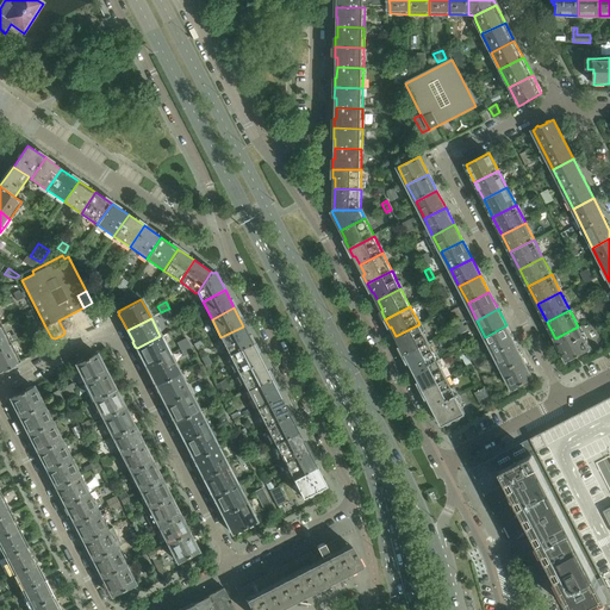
[(428,342),(422,330),(419,324),(396,336),(402,346),(399,347),(404,355),(428,342)]
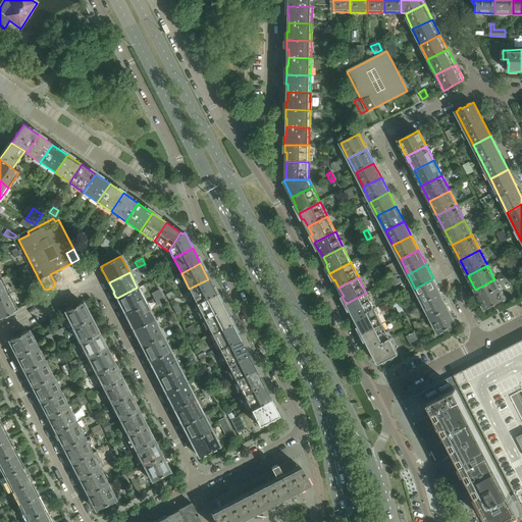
[(2,278),(0,278),(0,298),(9,294),(2,278)]
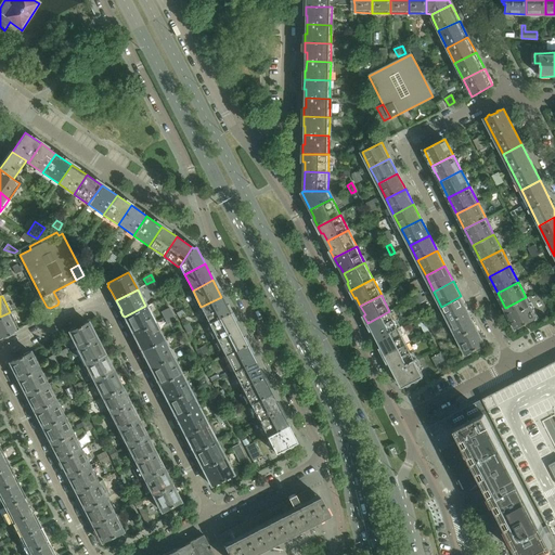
[(461,296),(441,307),(450,322),(468,312),(461,296)]
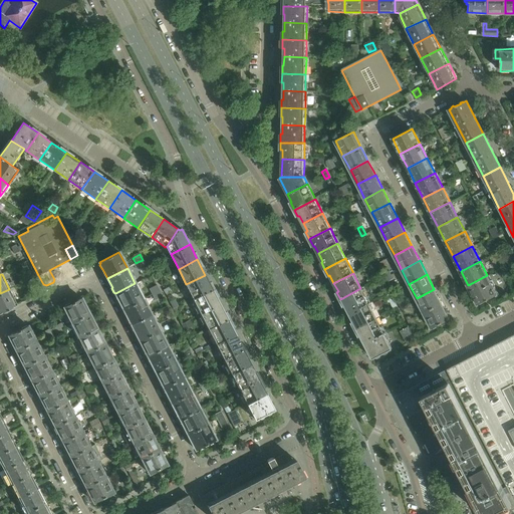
[(205,275),(186,284),(194,299),(213,289),(205,275)]
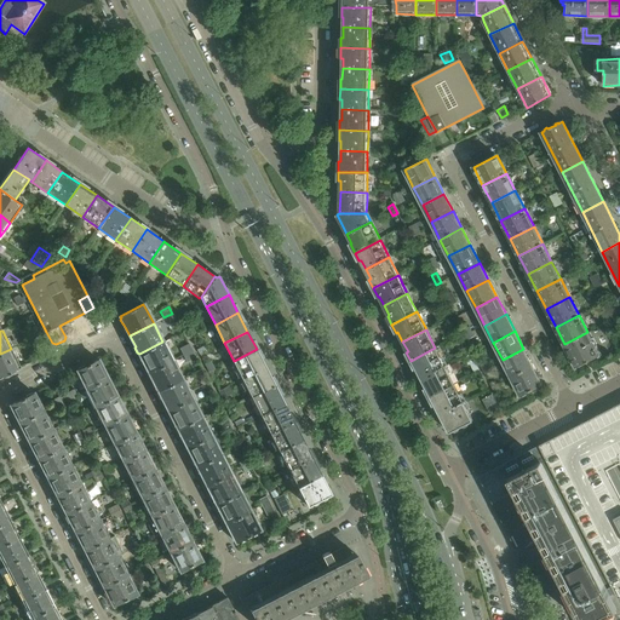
[(587,332),(564,344),(577,367),(600,355),(587,332)]
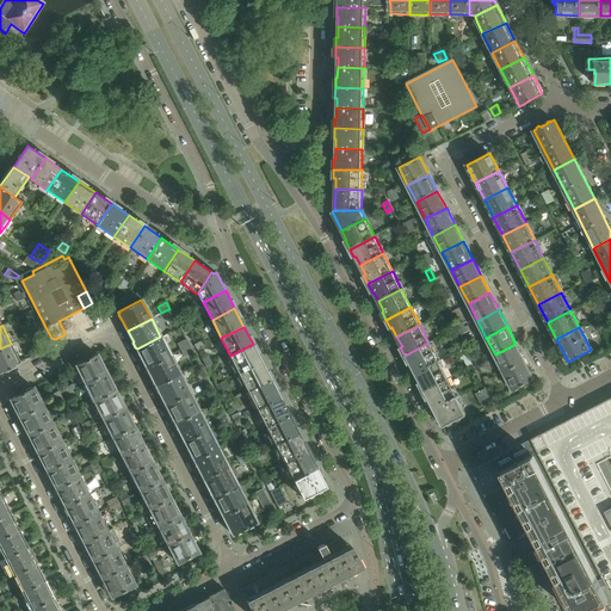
[(160,337),(137,349),(137,350),(137,352),(140,356),(141,357),(147,368),(171,356),(160,337)]
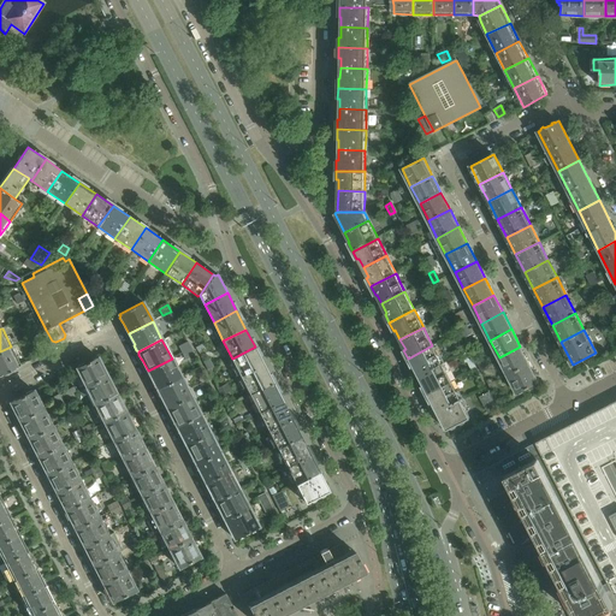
[(178,347),(182,354),(190,349),(187,343),(178,347)]
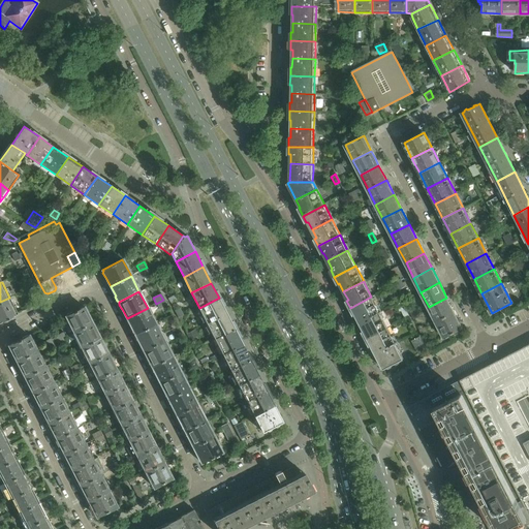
[(379,312),(376,305),(371,297),(350,308),(353,315),(355,314),(360,322),(379,312)]
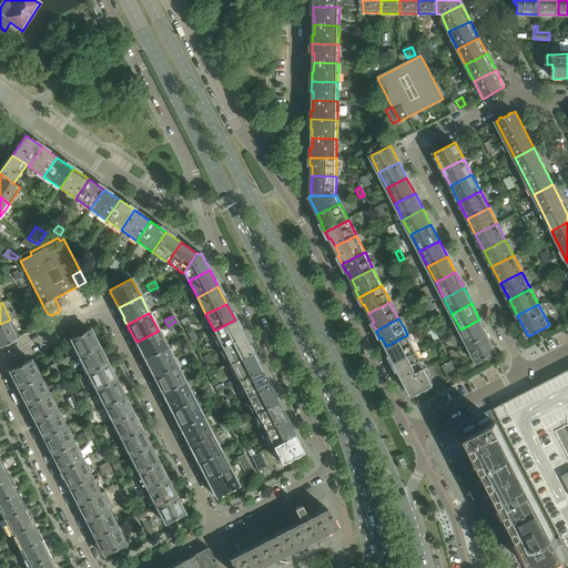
[(10,320),(0,324),(0,345),(19,336),(10,320)]
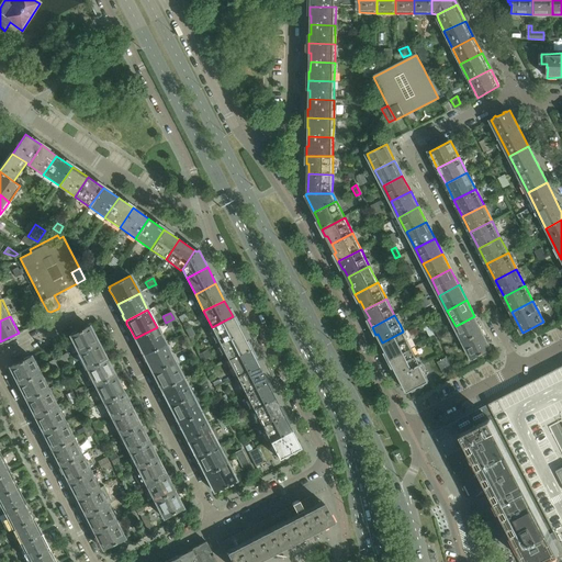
[(233,316),(212,327),(220,344),(240,333),(233,316)]
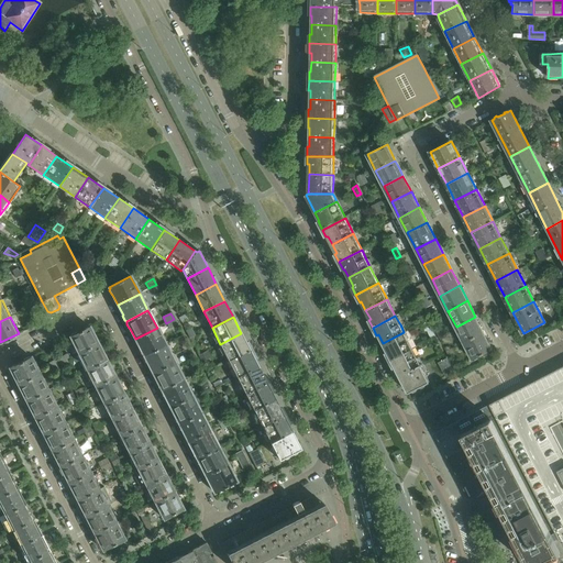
[(475,317),(456,327),(464,343),(484,333),(475,317)]
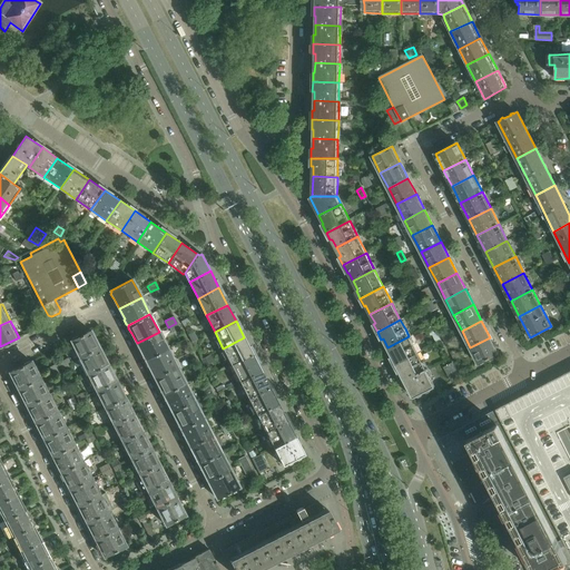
[(176,323),(168,327),(172,333),(179,328),(176,323)]
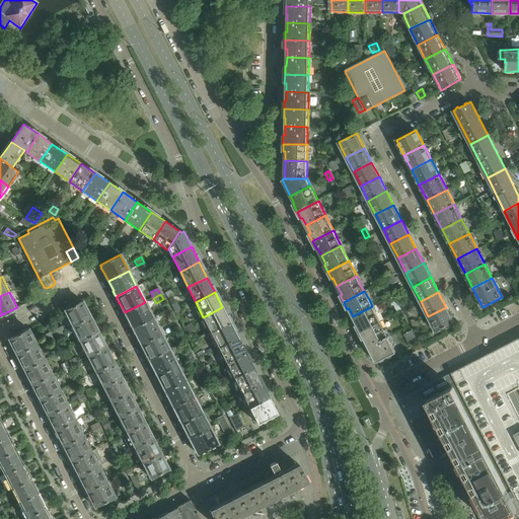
[(396,311),(401,309),(394,296),(388,299),(392,306),(393,305),(396,311)]
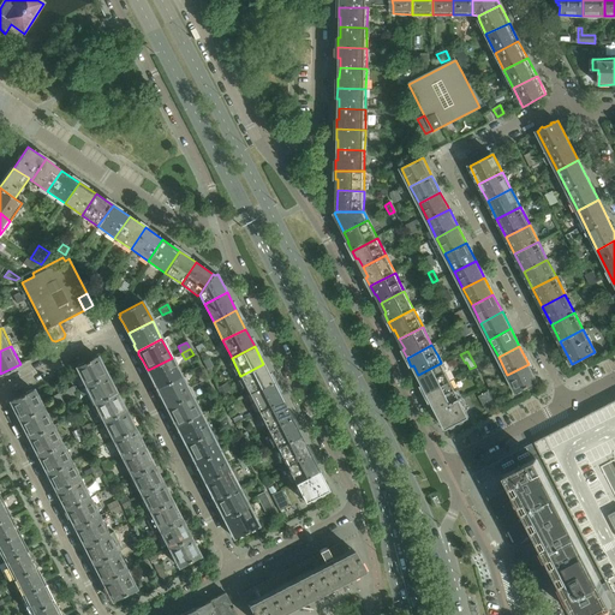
[(97,357),(84,364),(83,363),(78,365),(78,366),(77,368),(87,387),(107,376),(97,357)]
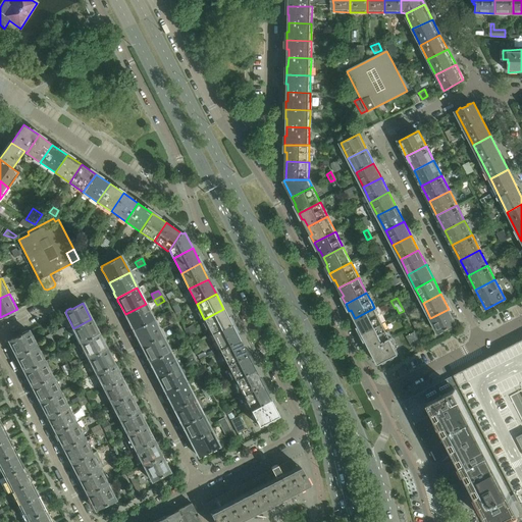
[(146,304),(125,314),(131,323),(129,324),(132,328),(134,329),(134,330),(154,320),(146,304)]
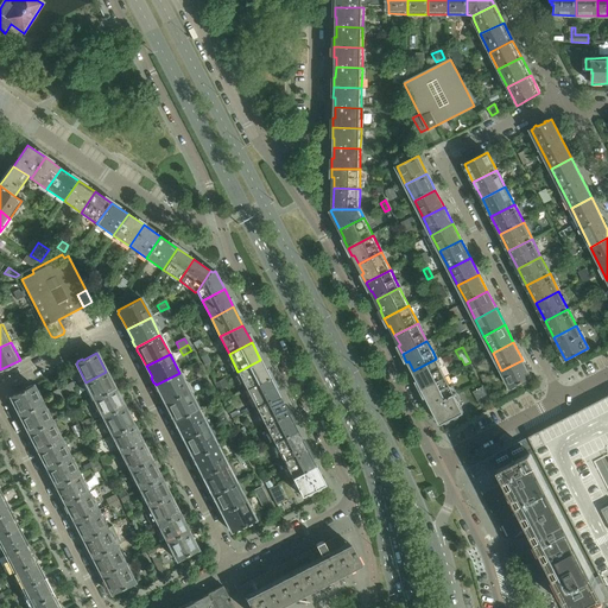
[(207,355),(201,358),(206,366),(211,362),(207,355)]
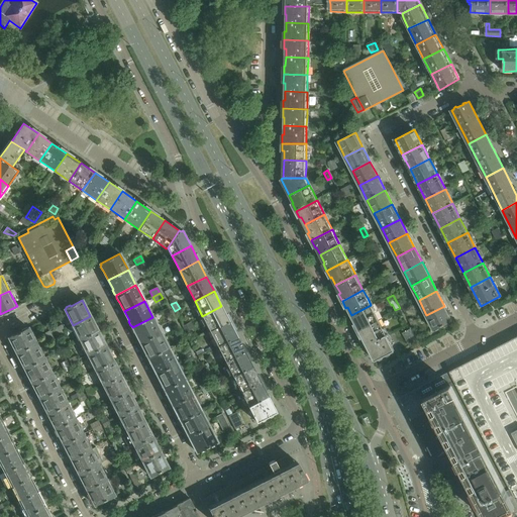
[(379,319),(374,310),(371,305),(351,315),(355,323),(353,324),(357,330),(379,319)]
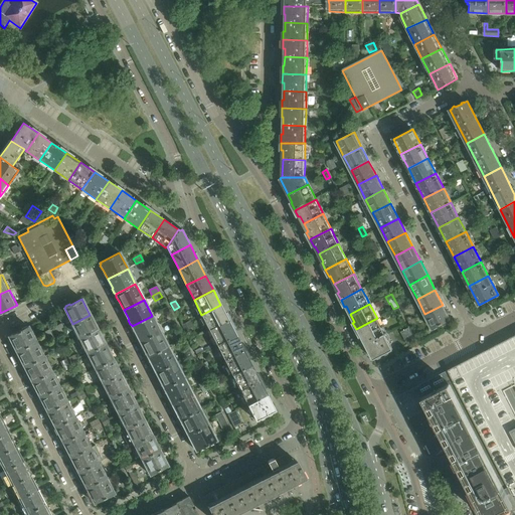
[(220,305),(201,315),(209,329),(228,320),(220,305)]
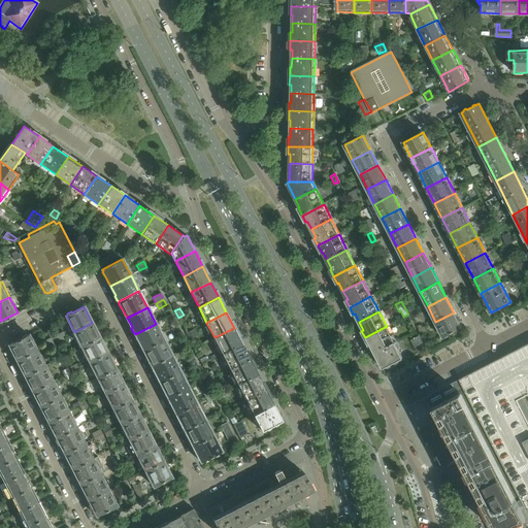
[(454,312),(435,322),(443,337),(462,328),(454,312)]
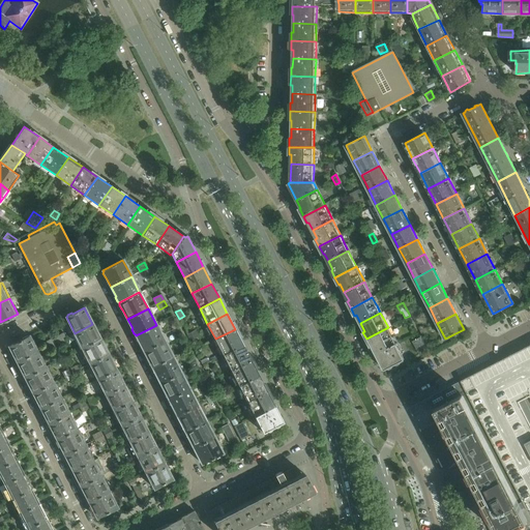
[(100,340),(92,324),(75,333),(82,349),(100,340)]
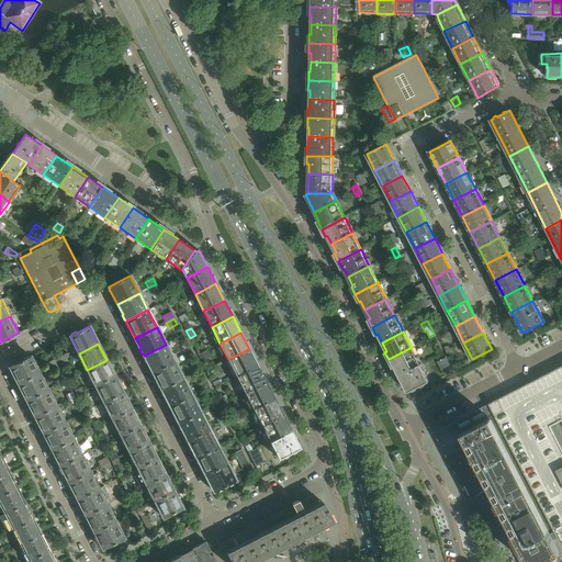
[(175,361),(166,345),(144,356),(144,358),(146,361),(147,362),(153,372),(175,361)]
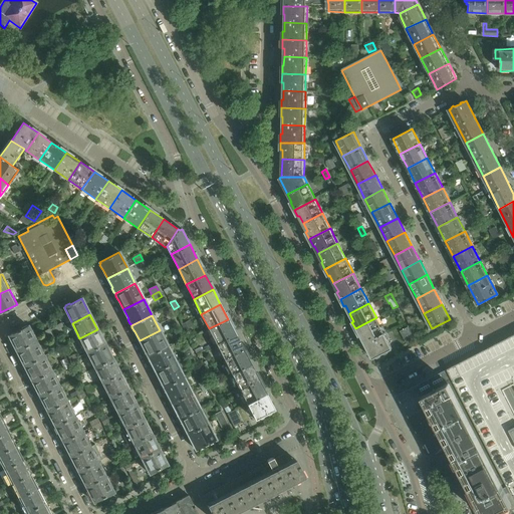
[(383,332),(380,326),(376,317),(355,328),(359,336),(360,335),(364,342),(383,332)]
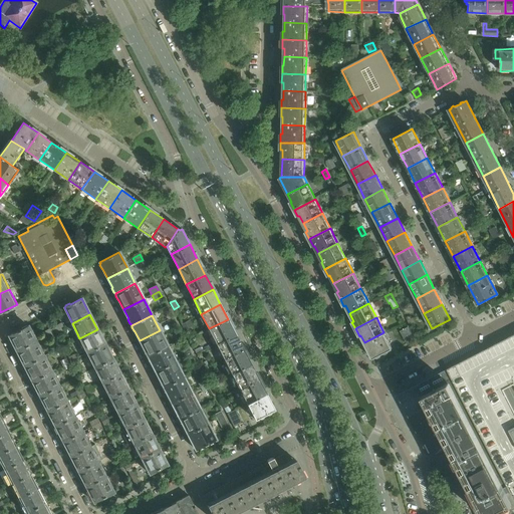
[(228,319),(209,328),(216,343),(236,334),(228,319)]
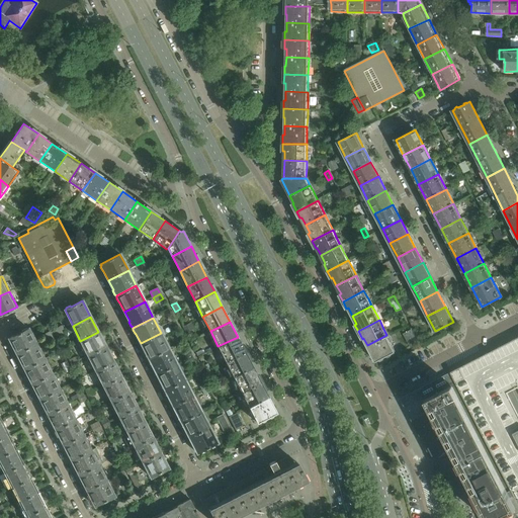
[(65,324),(60,327),(54,330),(56,334),(62,331),(67,328),(65,324)]
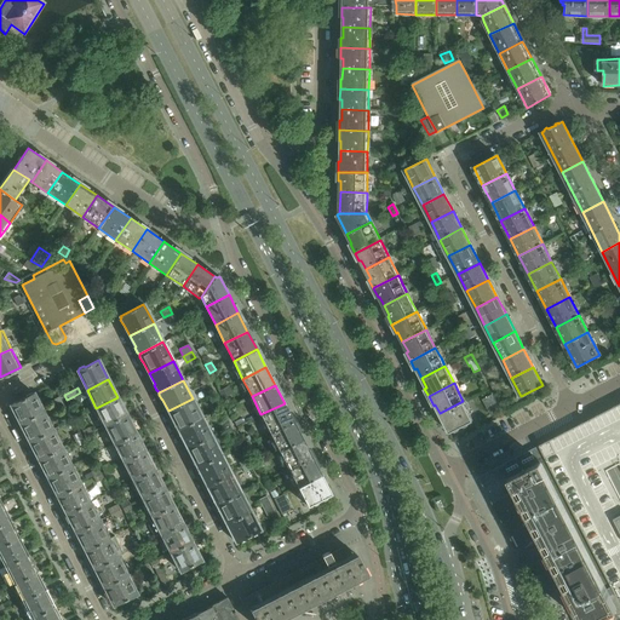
[(228,388),(219,392),(223,399),(231,394),(228,388)]
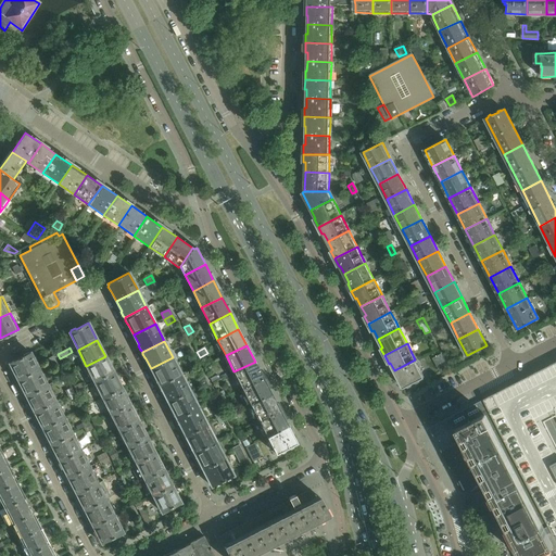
[(39,369),(30,352),(29,353),(28,352),(23,355),(24,356),(10,364),(19,380),(39,369)]
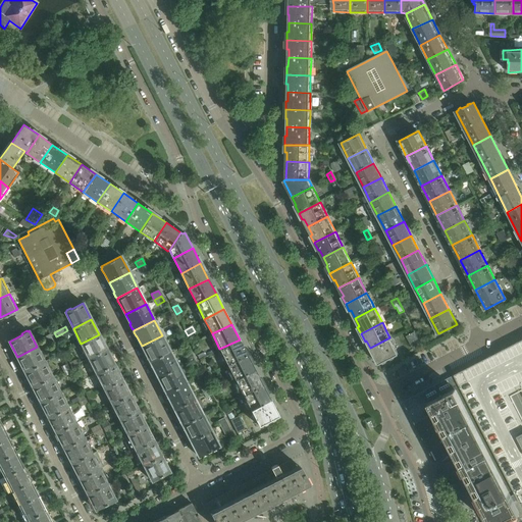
[(415,331),(408,335),(413,345),(420,341),(415,331)]
